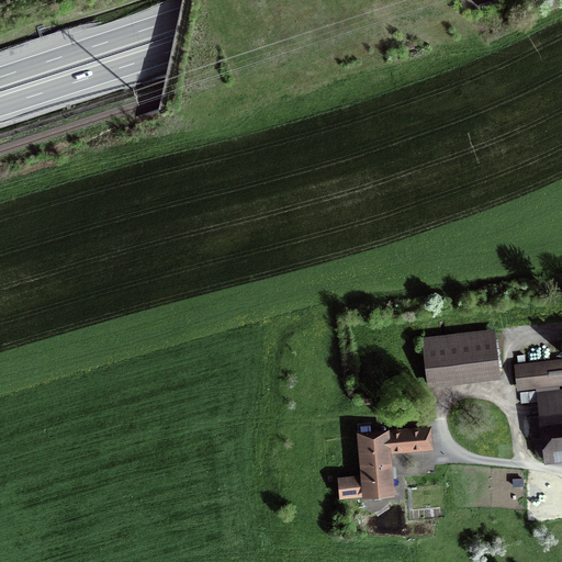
[(422,336),(428,385),(501,377),(495,327),(422,336)]
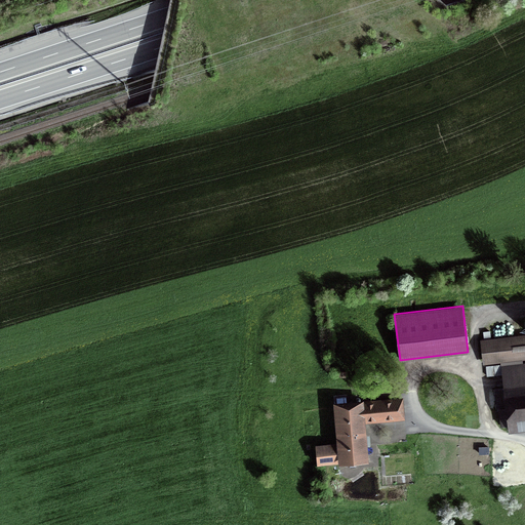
[(523,359),(524,359),(524,333),(480,339),(483,364),(500,362),(523,359)]
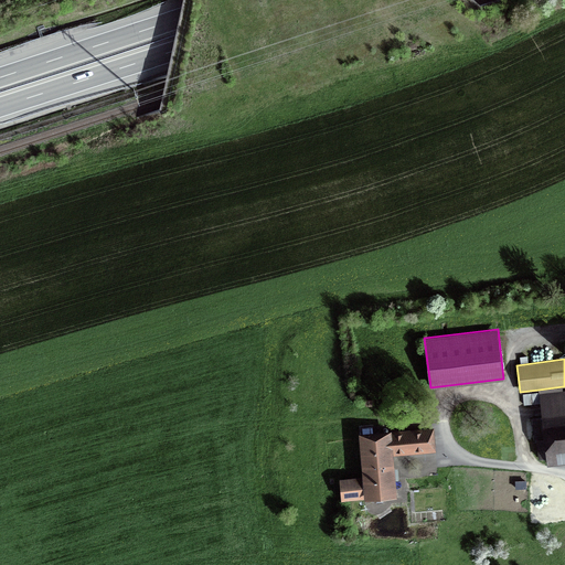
[(542,416),(564,413),(564,390),(563,391),(563,386),(539,390),(539,392),(524,393),(525,405),(540,403),(542,416)]
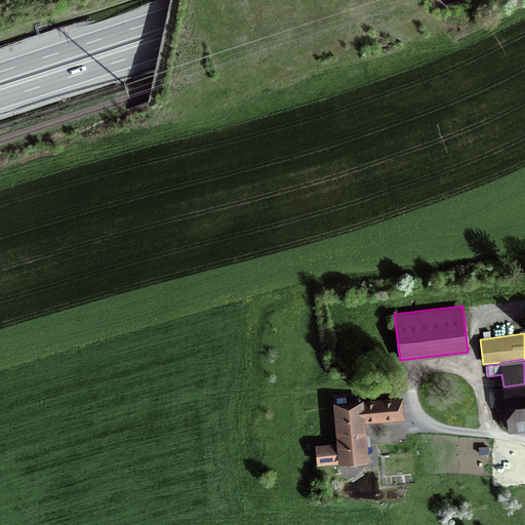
[(524,384),(503,387),(494,388),(497,410),(499,410),(500,427),(508,426),(509,432),(524,430),(524,384)]
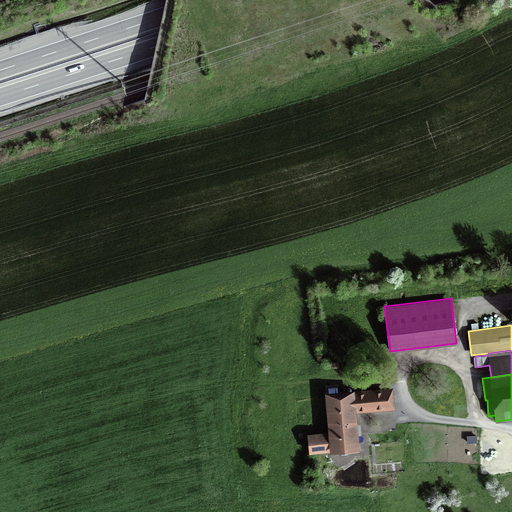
[(307,433),(309,453),(336,451),(337,459),(354,458),(353,450),(360,449),(359,435),(361,434),(360,424),(358,424),(357,412),(395,410),(393,387),(355,390),(355,389),(325,391),(328,431),(307,433)]
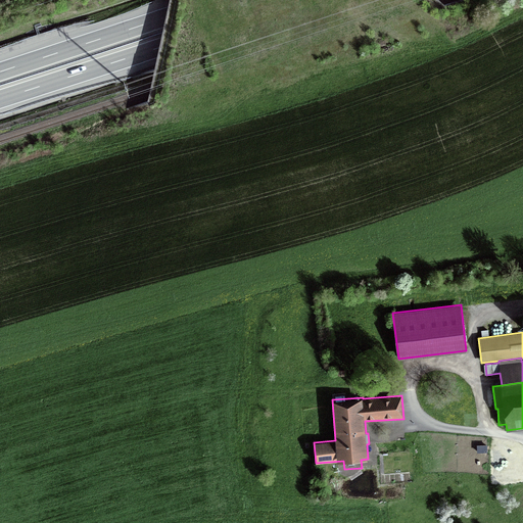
All buildings are outlined.
